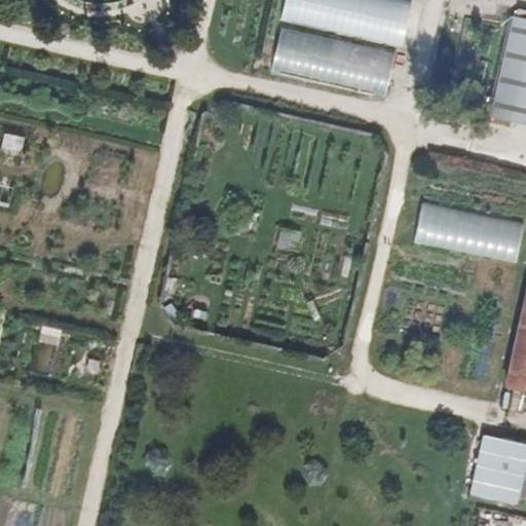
[(285,0),(280,21),(405,46),(414,0),(285,0)]
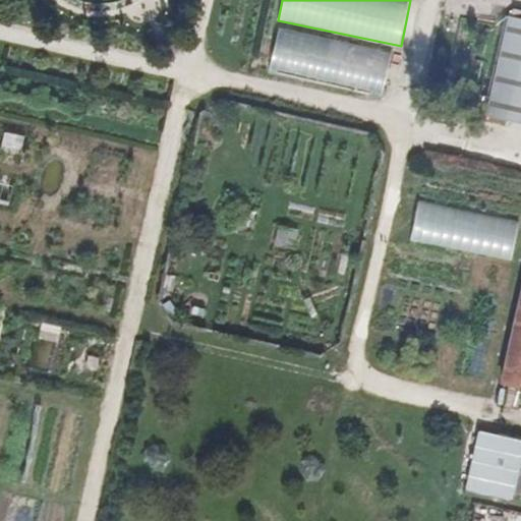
[(278,27),(269,73),(382,96),(391,51),(278,27)]
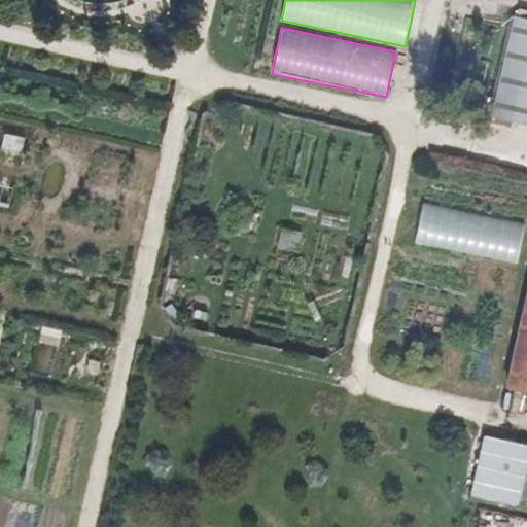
[(517,265),(525,223),(423,203),(415,244),(517,265)]
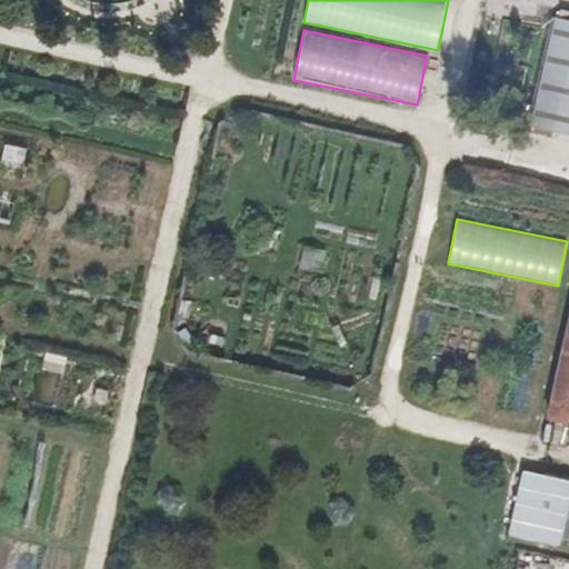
[(321,271),(326,249),(302,243),(298,266),(321,271)]
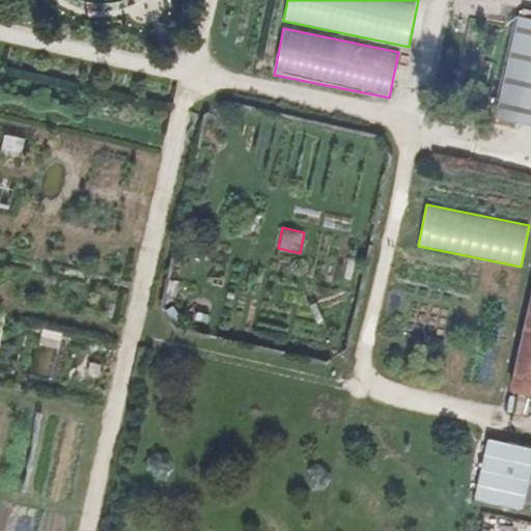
[(530,306),(515,390),(530,392),(530,306)]
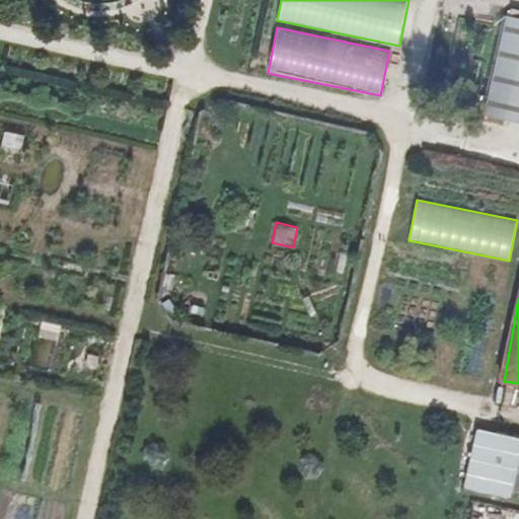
[(478,485),(513,492),(518,462),(518,439),(489,433),(478,485)]
